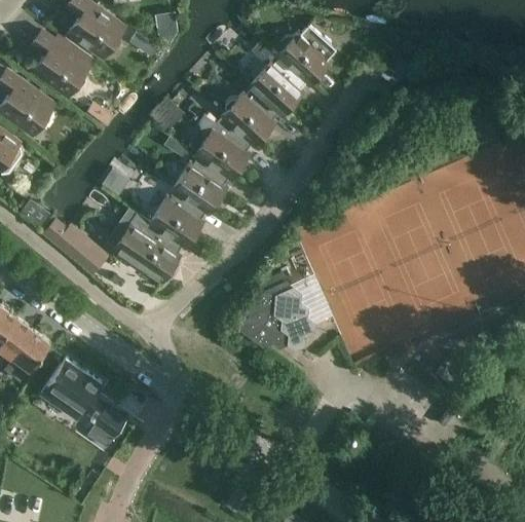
[(95,9),(81,0),(71,0),(67,7),(80,16),(68,34),(102,59),(107,52),(115,50),(120,44),(118,36),(122,30),(104,16),(108,11),(98,4),(95,9)]
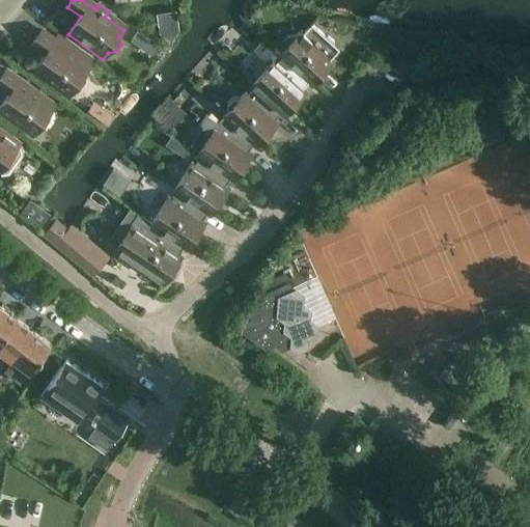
[(174,12),(155,16),(158,35),(169,46),(177,32),(174,12)]
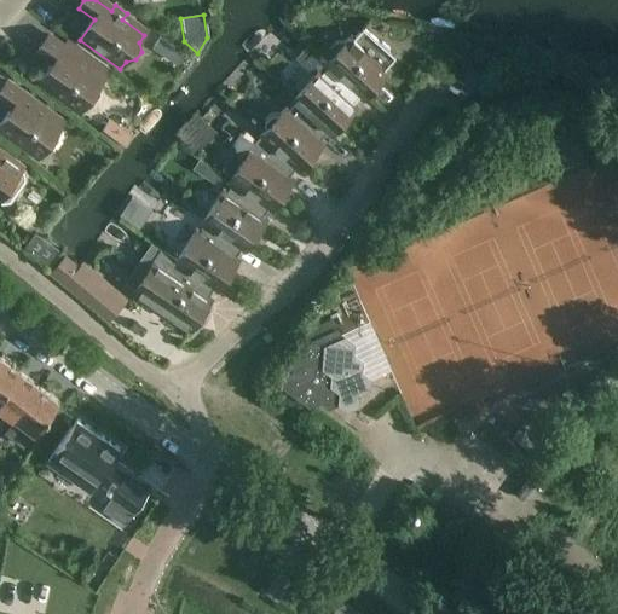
[(329,69),(361,98),(363,100),(386,76),(382,73),(394,61),(362,32),(351,45),(348,41),(345,45),(335,45),(328,53),(328,63),(325,67),(329,69)]
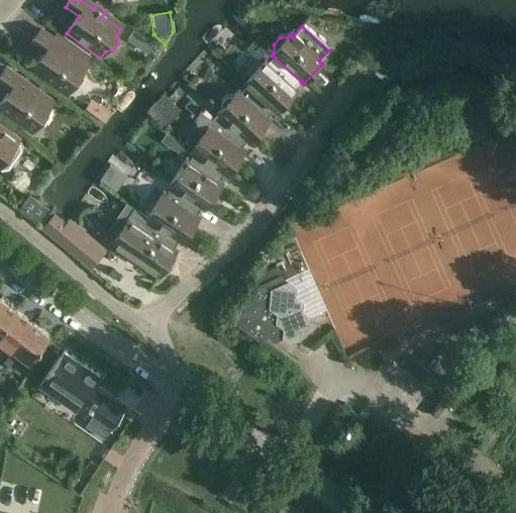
[(133,32),(126,43),(135,49),(142,38),(133,32)]
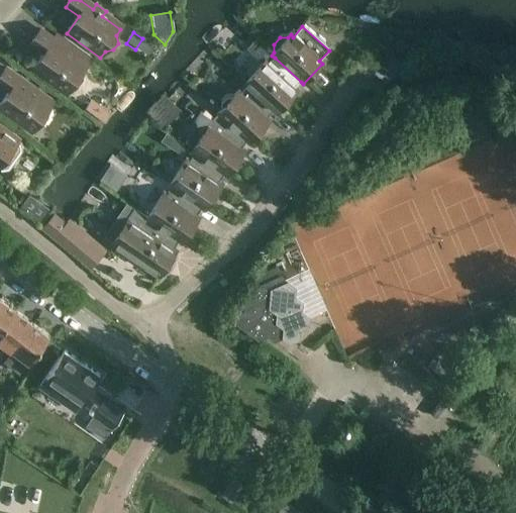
[(66,95),(70,89),(78,88),(83,81),(82,73),(86,67),(39,33),(31,44),(44,54),(32,71),(66,95)]
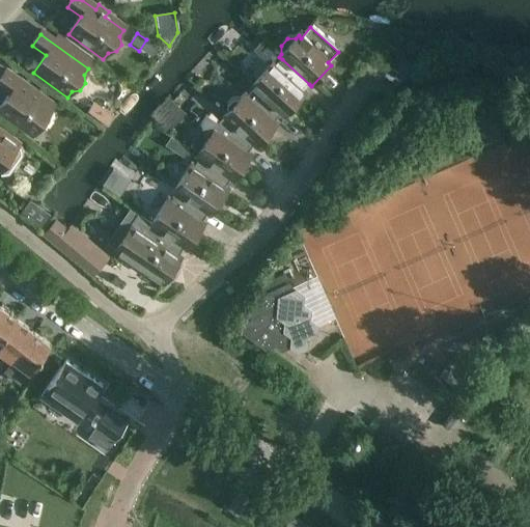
[(300,93),(309,84),(282,59),(273,68),(271,66),(251,87),(254,89),(281,114),(284,116),(303,95),(300,93)]
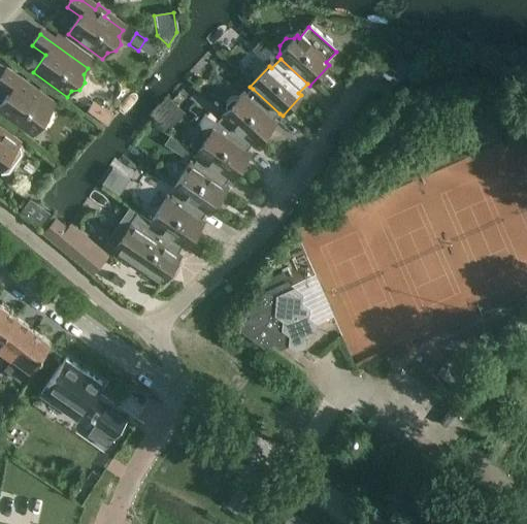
[(396,61),(389,71),(401,79),(408,69),(396,61)]
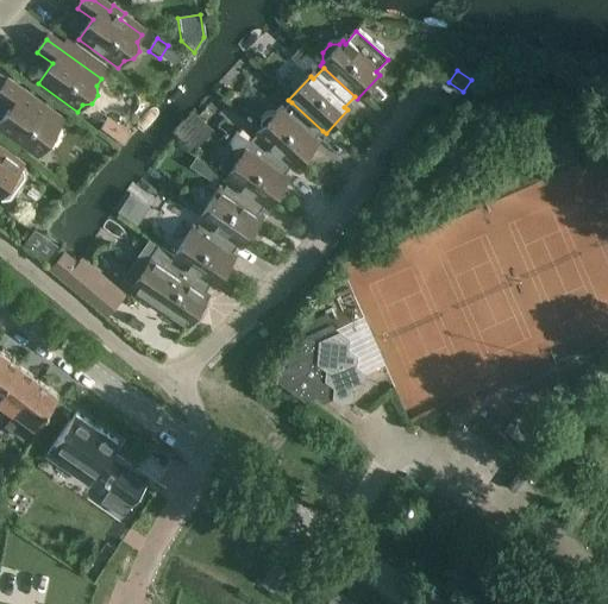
[(0,130),(37,157),(42,150),(51,149),(57,140),(56,131),(61,124),(6,83),(0,92),(0,100),(12,108),(0,124),(0,130)]
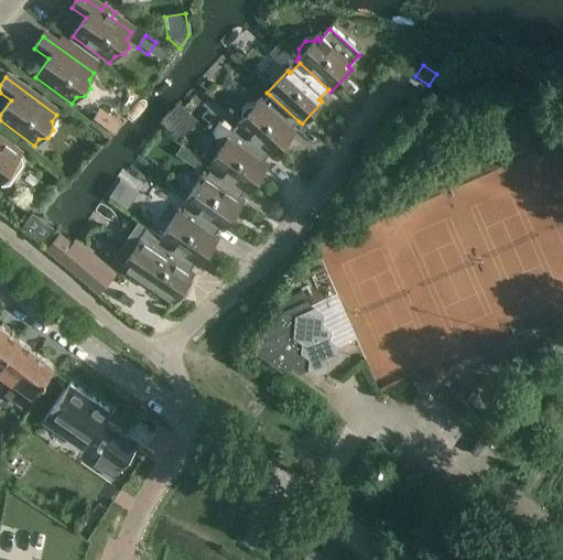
[(290,132),(299,121),(270,95),(260,106),(258,104),(255,106),(246,107),(240,114),(240,122),(238,125),(269,154),(272,157),(292,135),(290,132)]
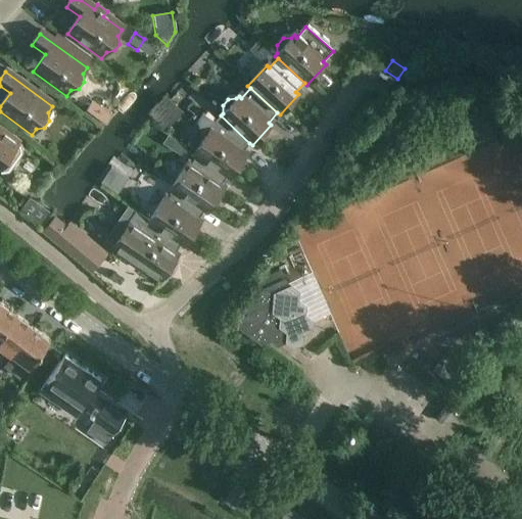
[(92,103),(83,115),(92,122),(101,109),(92,103)]
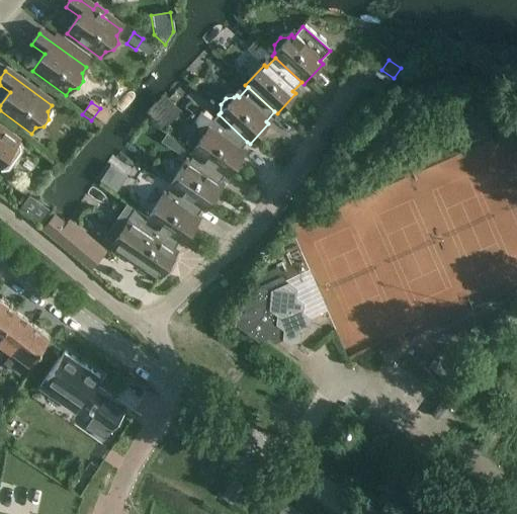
[(240,153),(247,142),(219,114),(211,122),(200,114),(195,122),(195,124),(196,124),(197,132),(204,137),(192,153),(195,155),(225,175),(228,177),(243,154),(240,153)]
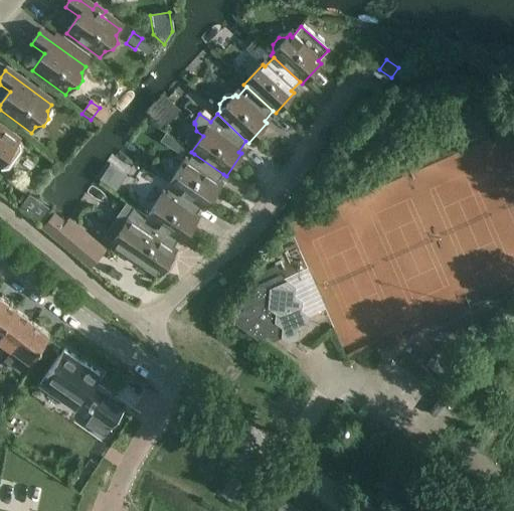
[(8,171),(20,153),(19,146),(16,143),(17,142),(0,130),(0,172),(8,171)]
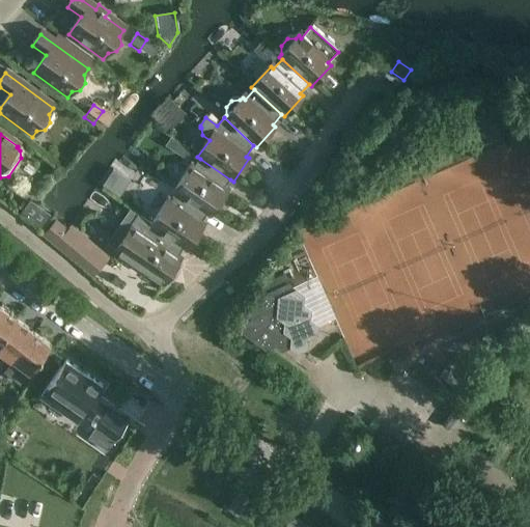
[(178,145),(173,154),(183,160),(188,151),(178,145)]
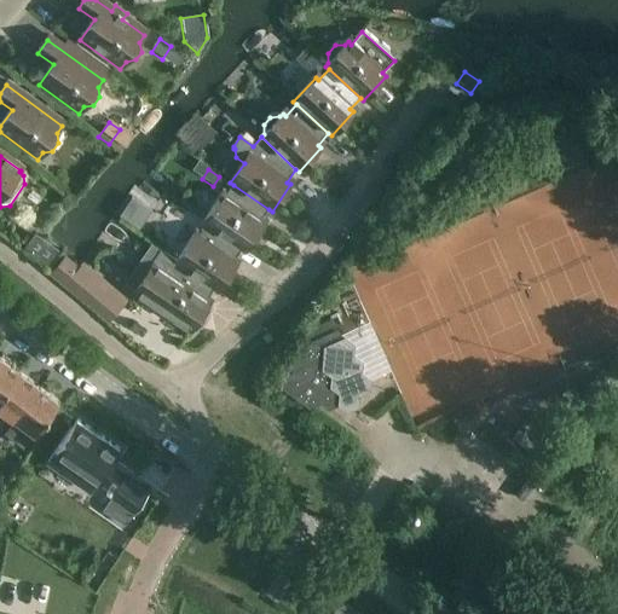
[(260,222),(269,209),(234,185),(225,198),(221,196),(203,222),(206,225),(242,249),(244,252),(263,224),(260,222)]
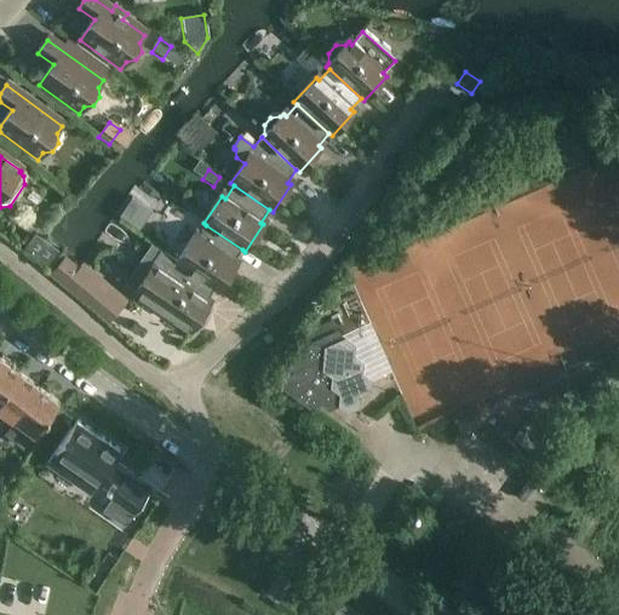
[(233,263),(242,249),(206,225),(198,239),(194,236),(176,263),(215,289),(216,291),(218,292),(236,265),(233,263)]
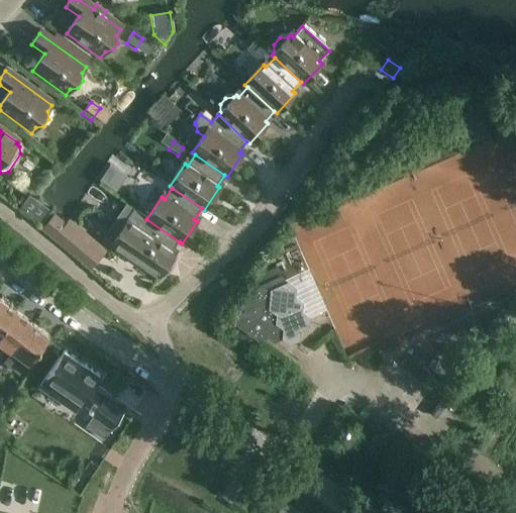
[(125,222),(110,243),(124,253),(127,255),(128,262),(135,266),(140,265),(159,277),(175,254),(172,252),(179,241),(146,219),(134,211),(133,210),(132,211),(125,222)]
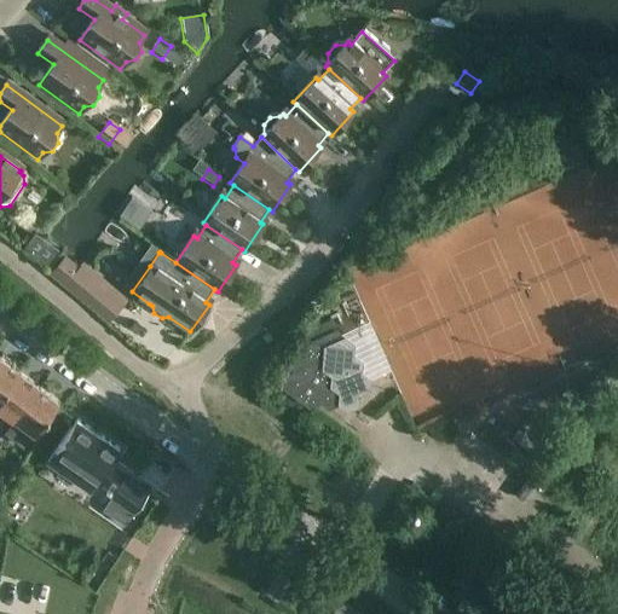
[(108,325),(123,307),(76,267),(64,258),(57,265),(48,276),(108,325)]
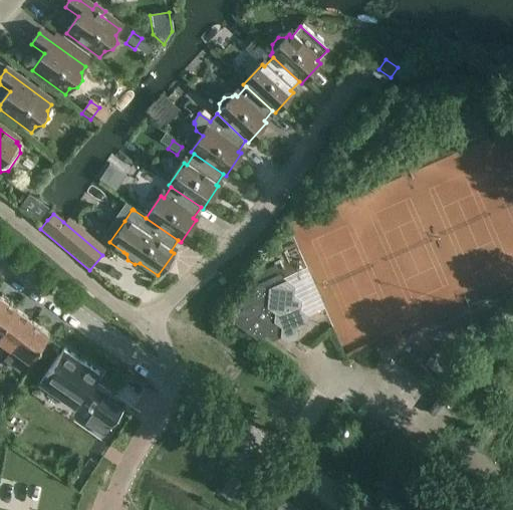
[(298,337),(298,328),(307,326),(309,316),(300,311),(301,301),(293,296),(294,286),(279,275),(253,287),(251,297),(243,301),(242,310),(233,314),(233,324),(256,341),(272,333),(288,343),(298,337)]
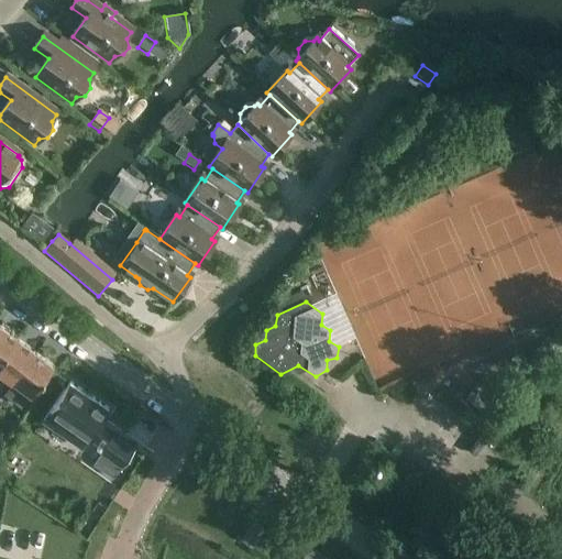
[(0,362),(17,341),(0,329),(0,362)]
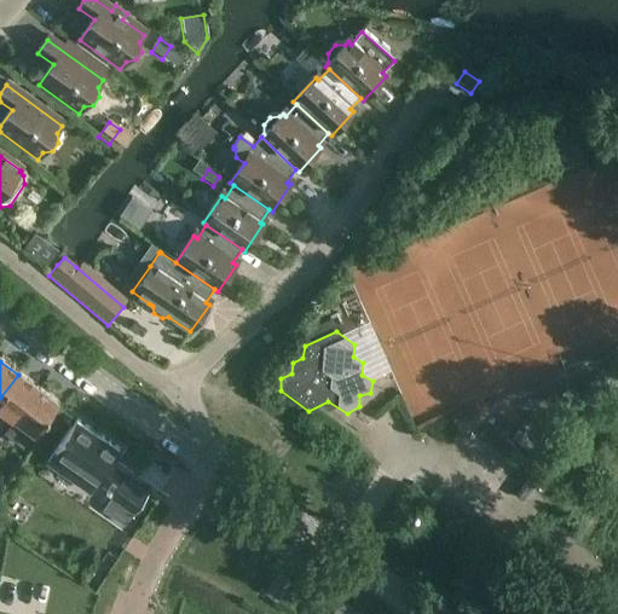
[(0,411),(13,422),(38,391),(18,375),(0,398),(0,411)]
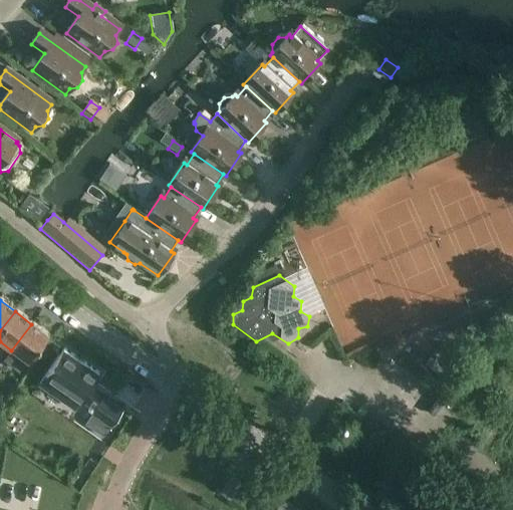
[(31,324),(11,350),(28,363),(48,336),(31,324)]
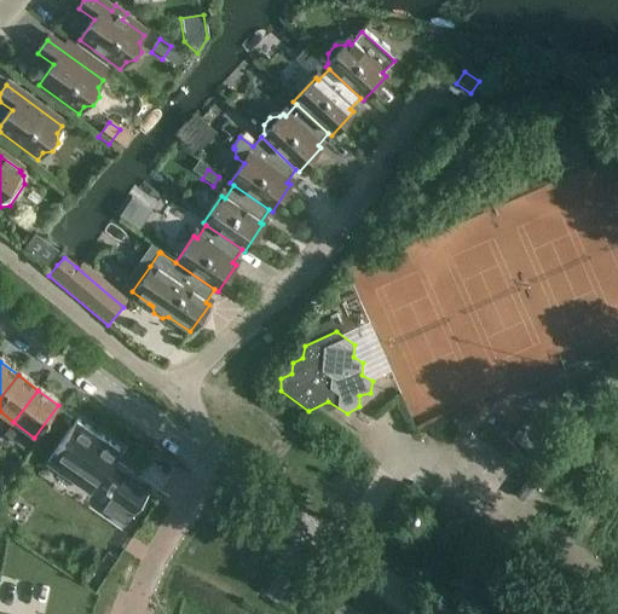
[(75,422),(45,465),(88,496),(119,451),(75,422)]
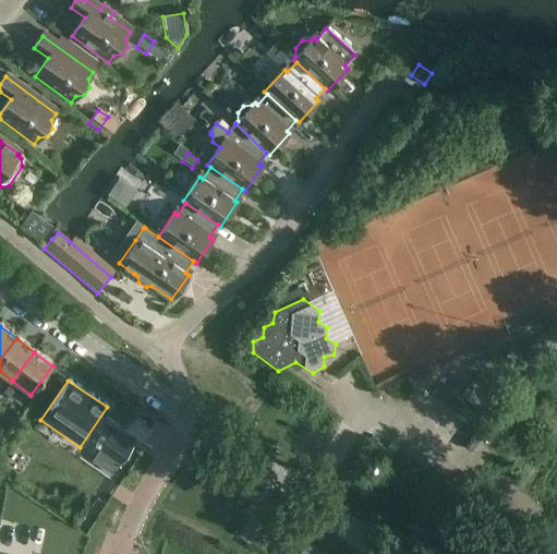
[(120,466),(123,461),(132,448),(111,434),(99,452),(120,466)]
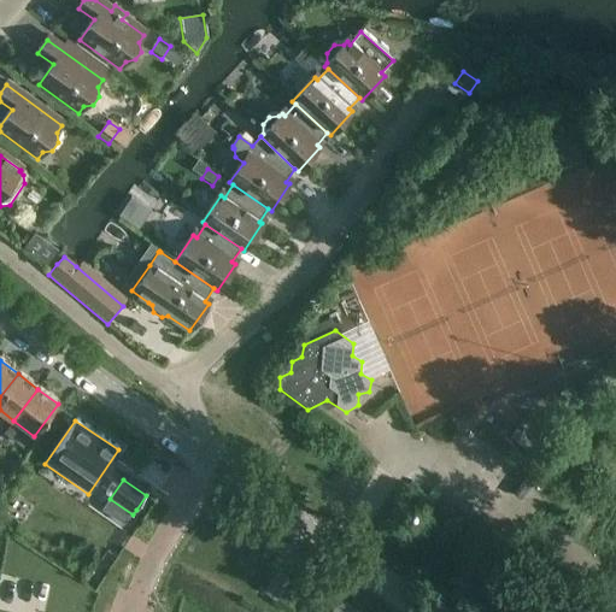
[(273,602),(287,582),(271,572),(258,593),(273,602)]
